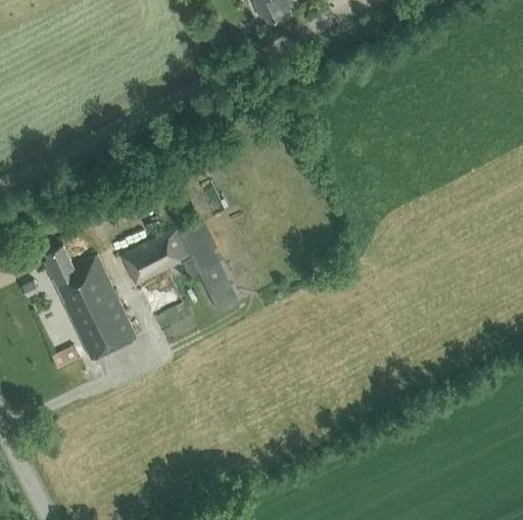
[(293,7),(289,0),(255,0),(252,1),(260,19),(266,17),(269,25),(284,17),(282,12),(293,7)]
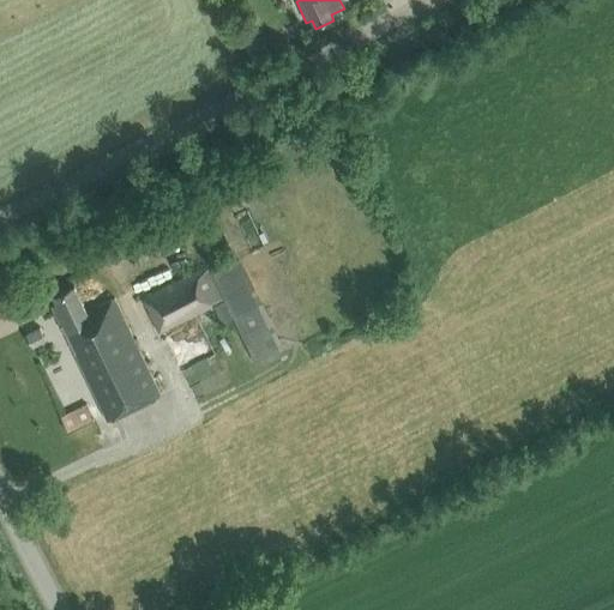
[(286,354),(240,259),(209,275),(206,270),(143,302),(160,334),(214,307),(222,325),(232,320),(257,368),(286,354)]
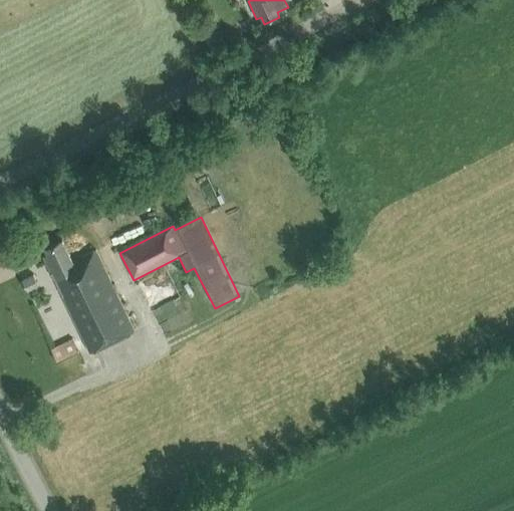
[(90,354),(135,333),(95,254),(73,265),(62,242),(46,250),(49,256),(44,258),(90,354)]
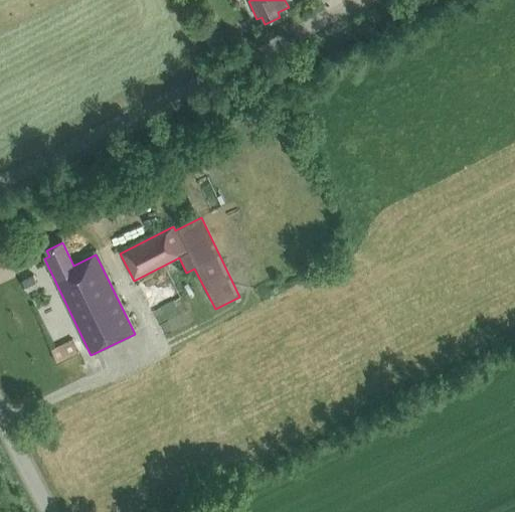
[(26,294),(38,288),(35,280),(22,287),(26,294)]
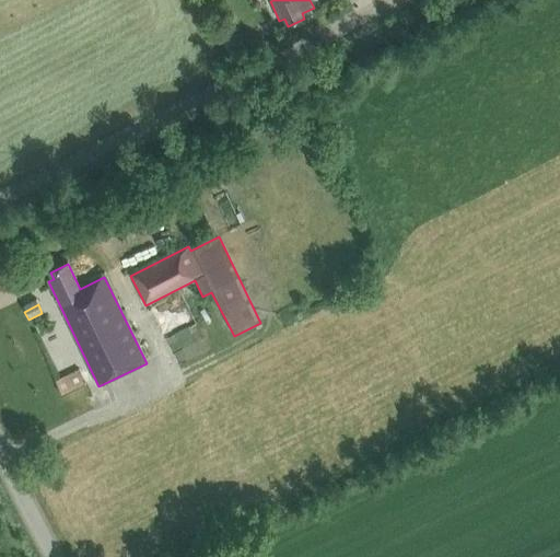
[(188,332),(175,338),(177,344),(191,337),(188,332)]
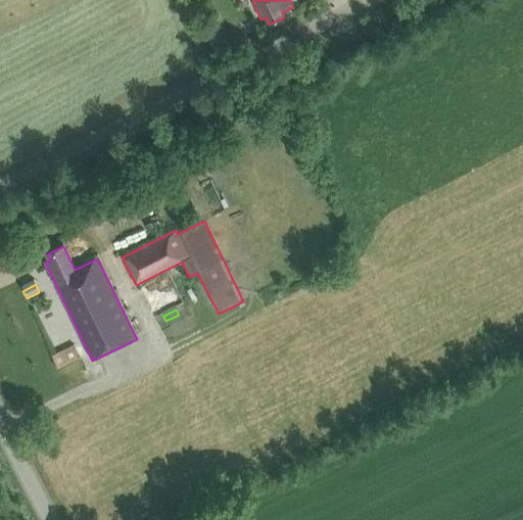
[(57,370),(79,360),(73,348),(52,358),(57,370)]
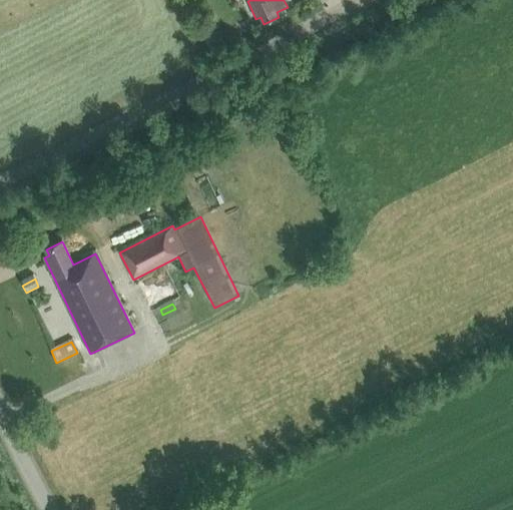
All buildings are outlined.
